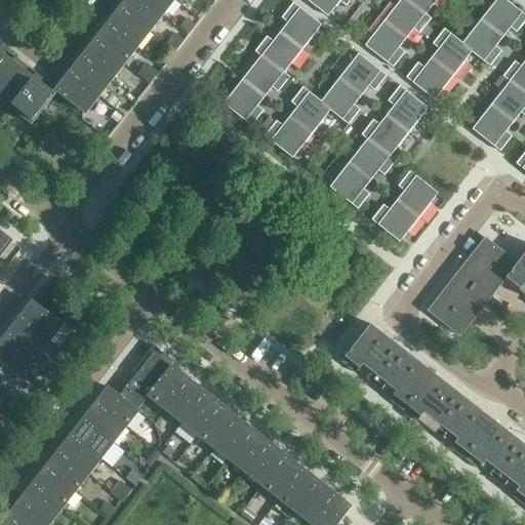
[(163,16),(142,0),(126,0),(120,9),(140,26),(150,33),(163,16)]
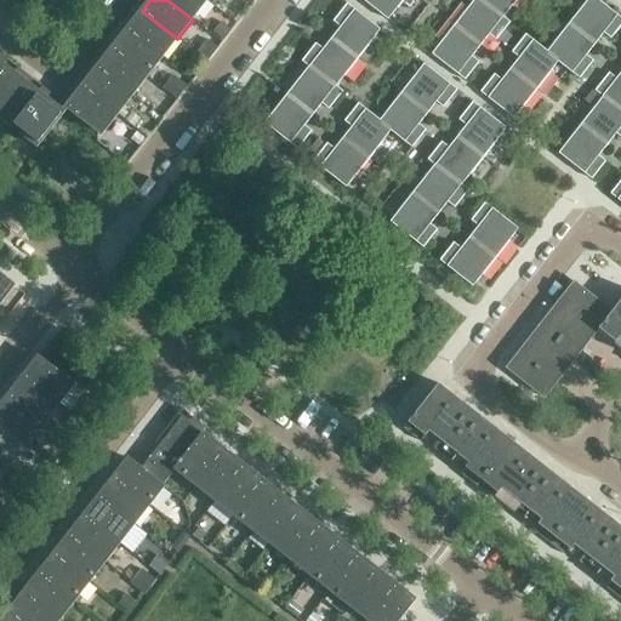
[(208,0),(206,0),(167,0),(193,20),(208,0)]
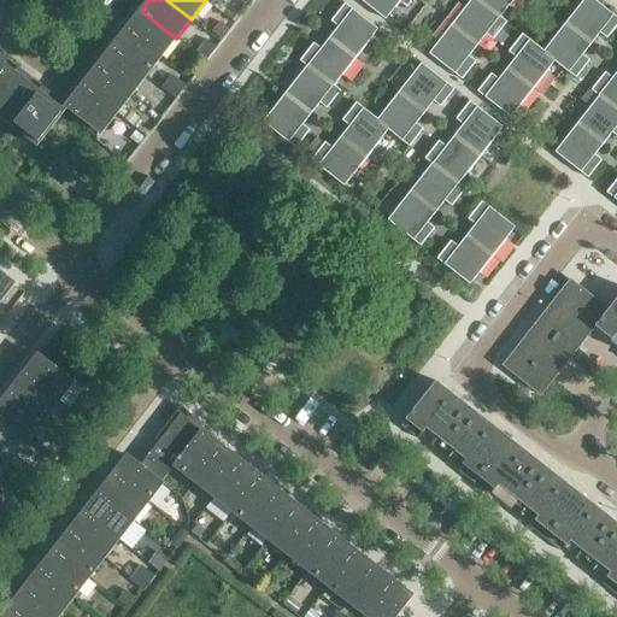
[(360,0),(386,19),(401,0),(360,0)]
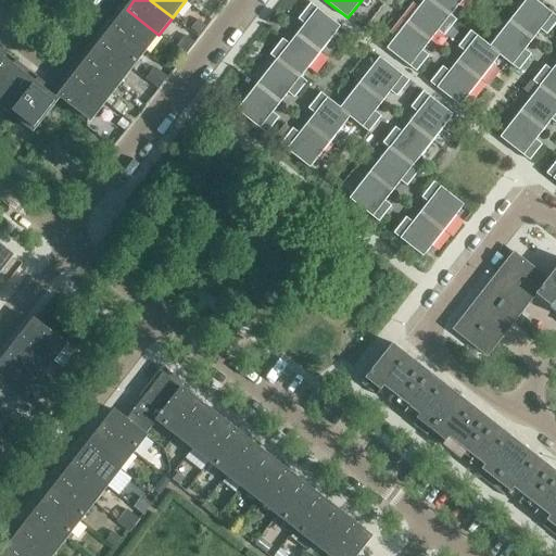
[(457,21),(451,15),(451,16),(429,0),(425,0),(407,23),(431,41),(439,30),(445,36),(457,21)]
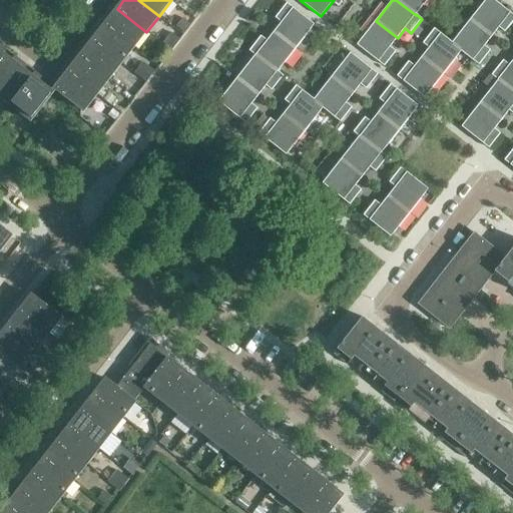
[(396,0),(416,15),(416,14),(427,0),(396,0)]
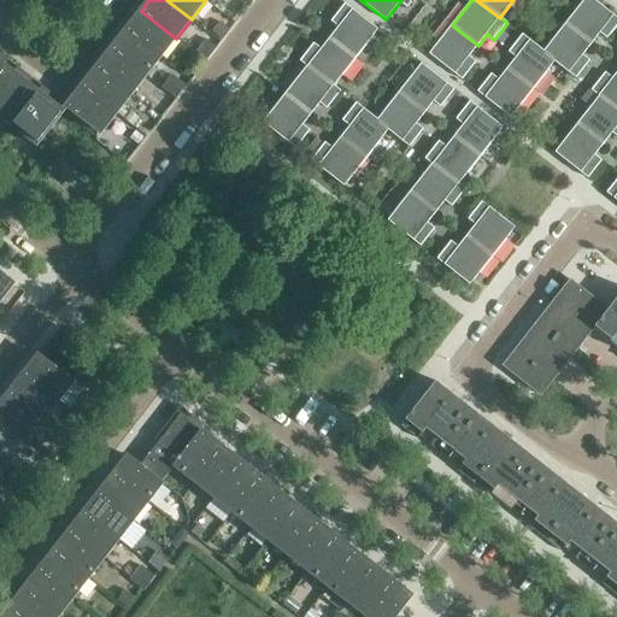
[(616,27),(616,17),(594,0),(585,0),(566,24),(592,43),(600,33),(607,39),(616,27)]
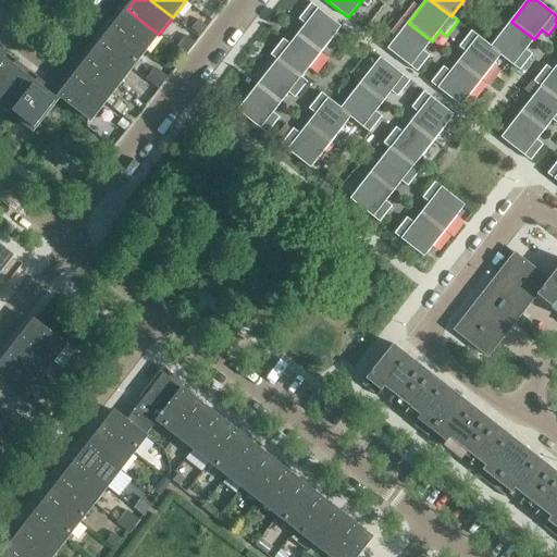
[(321,52),(342,26),(311,3),(299,20),(306,25),(298,35),(321,52)]
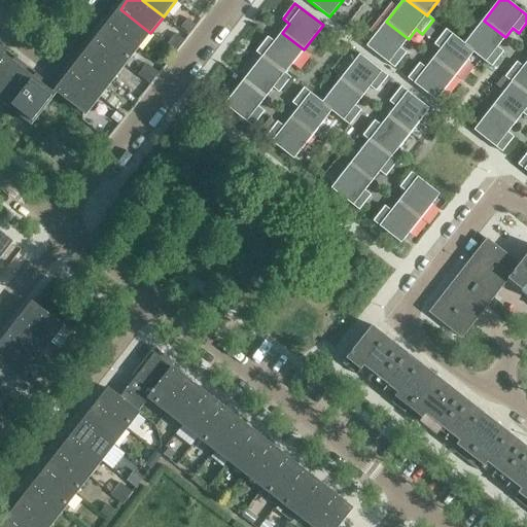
[(150,33),(141,26),(120,9),(108,26),(138,49),(150,33)]
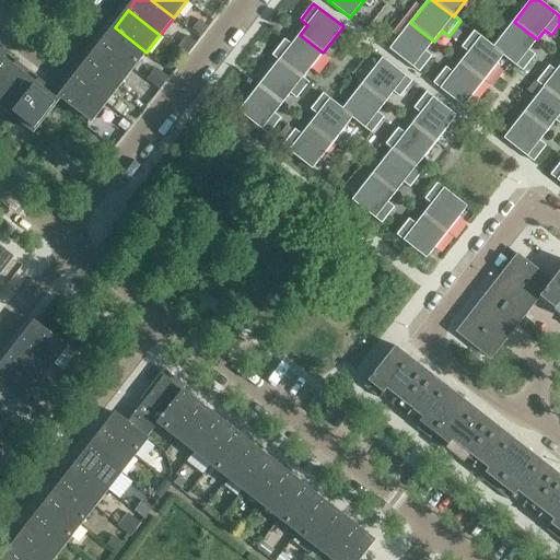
[(529,50),(537,39),(514,22),(494,47),(493,47),(503,56),(524,71),(536,55),(529,50)]
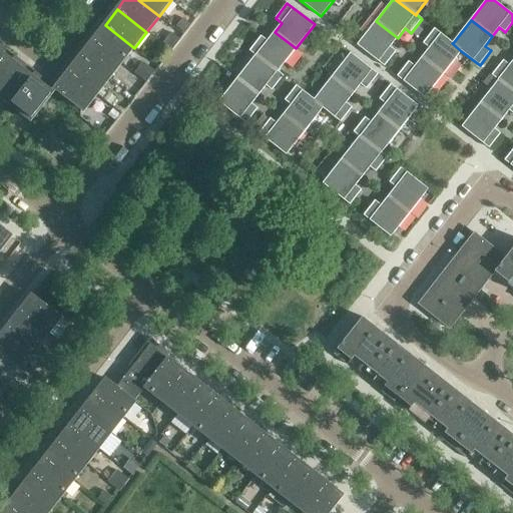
[(390,47),(398,38),(376,21),(358,45),(385,66),(396,52),(390,47)]
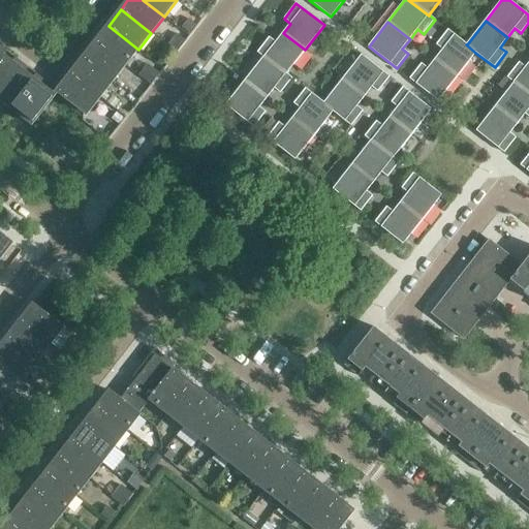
[(138,50),(109,26),(95,41),(126,65),(138,50)]
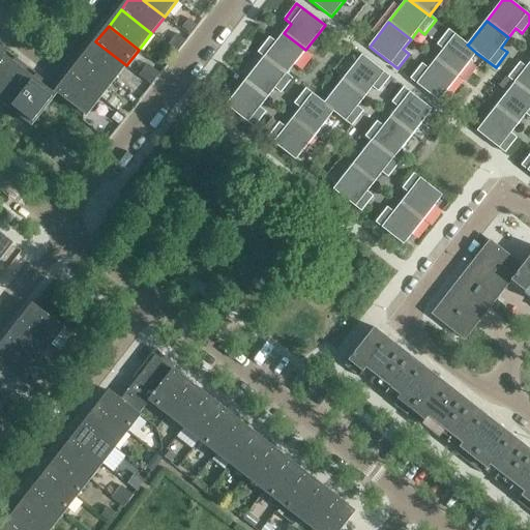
[(459,77),(476,53),(467,45),(468,45),(449,29),(437,45),(444,50),(436,59),(459,77)]
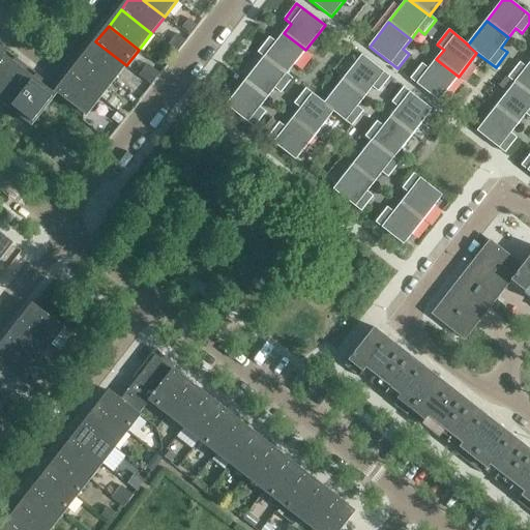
[(287,74),(304,51),(305,50),(284,33),(276,42),(270,37),(258,52),(264,57),(286,75),(287,74)]
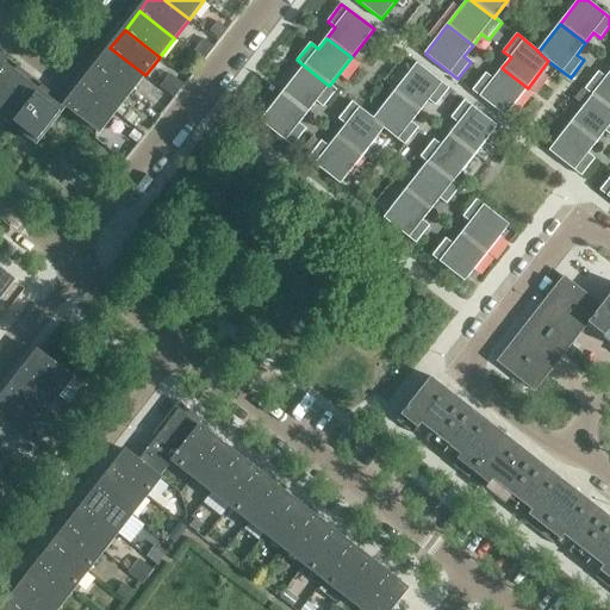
[(145,75),(110,48),(95,67),(130,94),(145,75)]
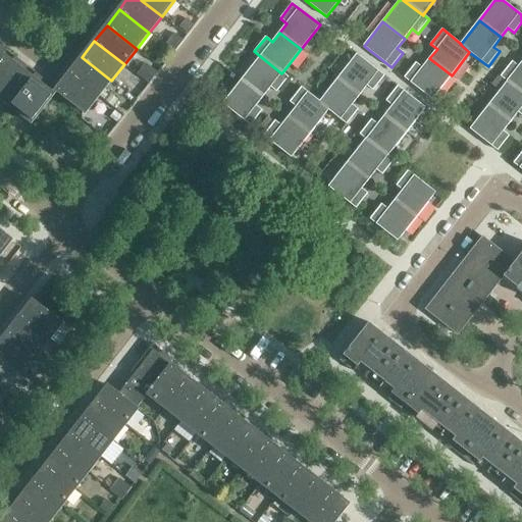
[(0,77),(12,62),(11,61),(0,52),(0,50),(3,47),(0,45),(0,77)]
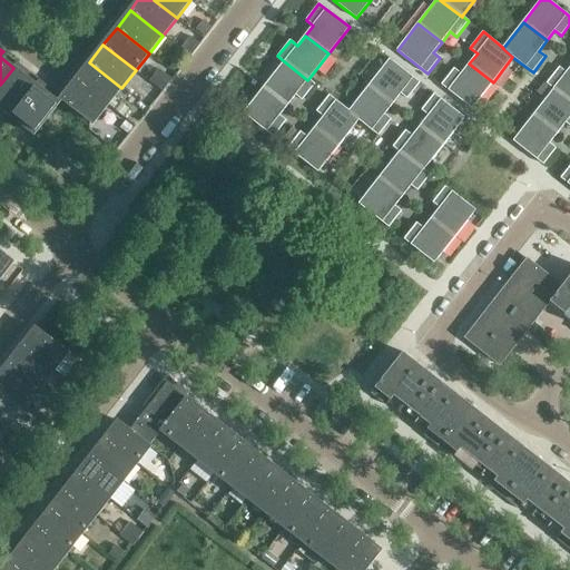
[(421,82),(390,59),(370,86),(393,104),(401,94),(408,99),(421,82)]
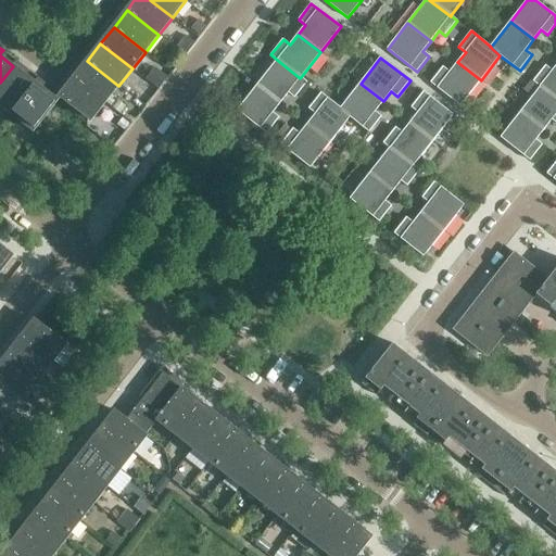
[(307,83),(306,81),(301,77),(300,78),(277,60),(257,85),(281,102),(289,92),(295,98),(307,83)]
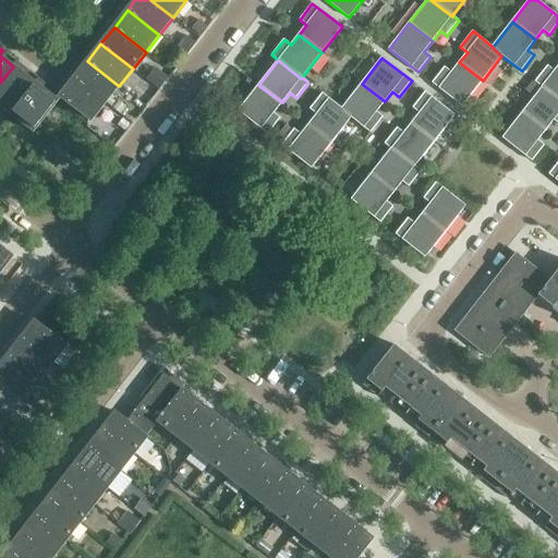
[(0,106),(11,114),(35,84),(34,83),(21,72),(25,68),(16,61),(12,65),(13,67),(0,83),(0,106)]
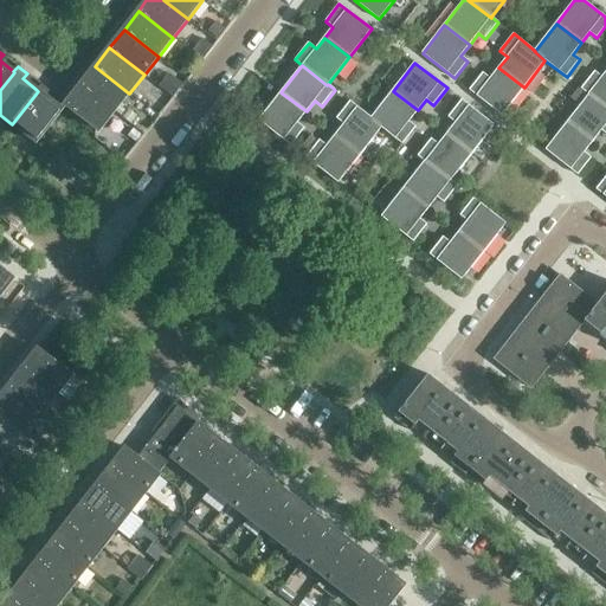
[(129,94),(95,66),(81,85),(115,113),(129,94)]
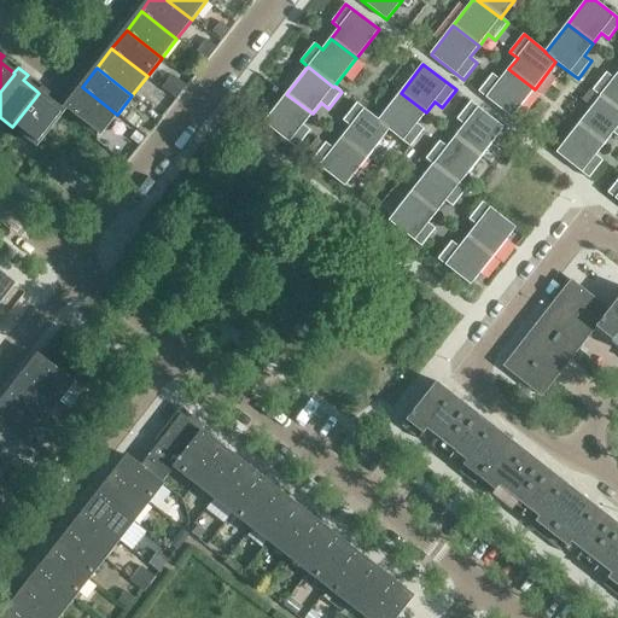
[(512,117),(534,91),(535,89),(508,69),(500,80),(493,74),(479,92),(512,117)]
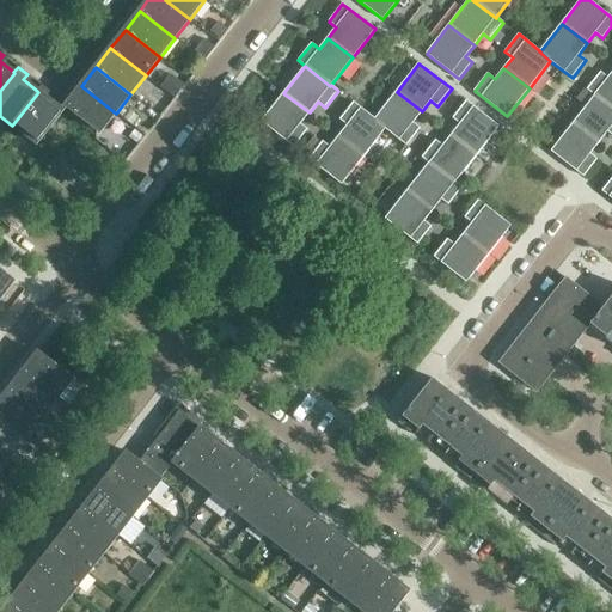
[(611,109),(611,73),(609,78),(601,73),(587,90),(594,96),(611,109)]
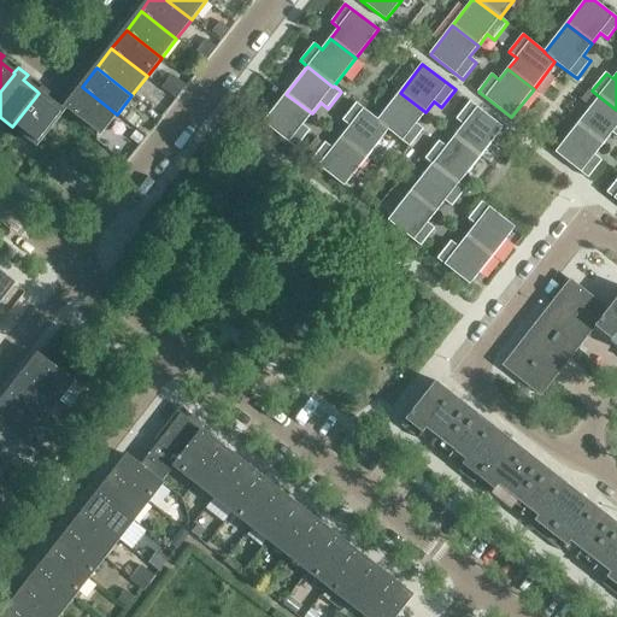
[(36,146),(64,112),(47,99),(52,94),(42,86),(37,92),(39,93),(12,127),(36,146)]
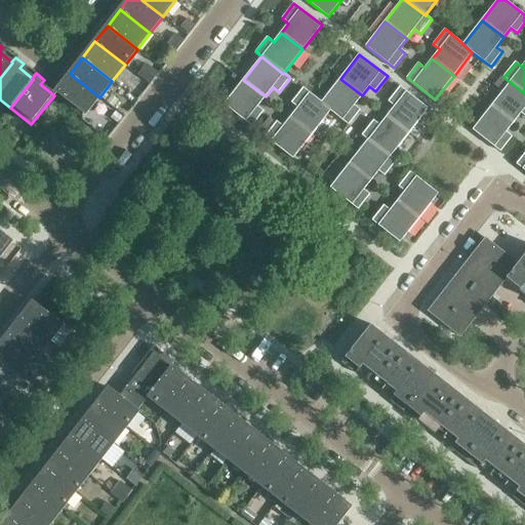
[(99,97),(70,74),(56,90),(86,114),(99,97)]
